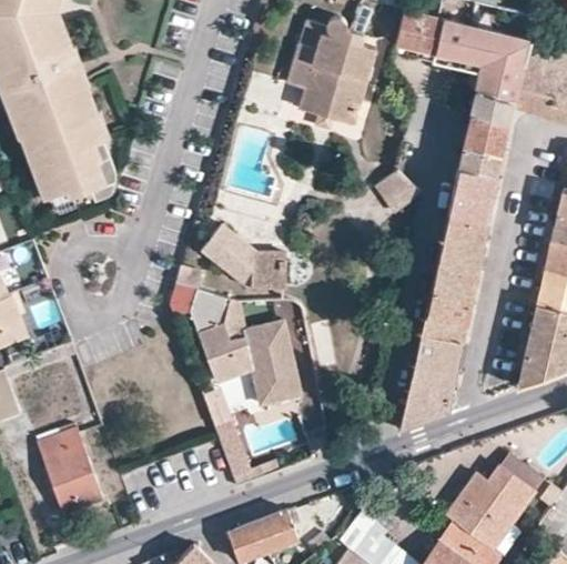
[(0,0),(0,69),(6,68),(14,93),(10,96),(19,116),(22,114),(31,138),(23,141),(34,169),(47,200),(71,191),(74,198),(93,191),(108,184),(99,163),(103,161),(98,145),(104,142),(95,118),(100,114),(90,87),(93,86),(90,78),(84,64),(83,61),(73,64),(69,52),(74,50),(67,30),(60,9),(62,0),(0,0)]
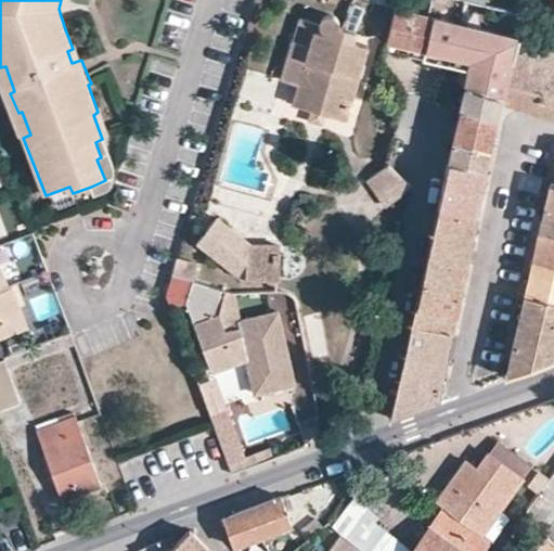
[(346,3),(336,39),(349,41),(358,7),(346,3)]
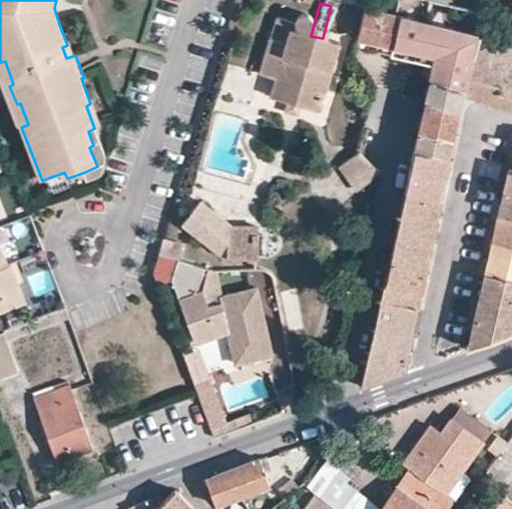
[(479,36),(367,8),(359,40),(434,59),(428,83),(464,93),(479,37),(479,36)]
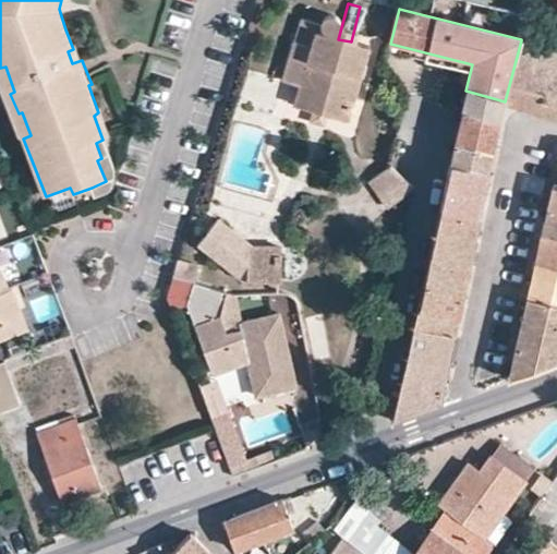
[(321,34),(315,33),(295,26),(289,47),(309,52),(293,105),(346,120),(367,48),(351,41),(338,39),(330,37),(321,34)]
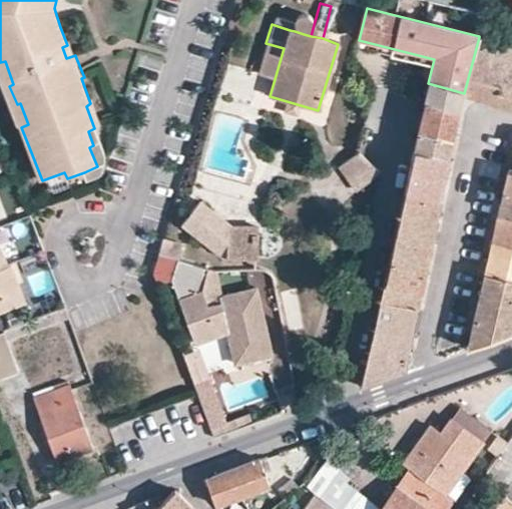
[(296,26),(295,31),(304,34),(305,29),(305,28),(304,26),(303,25),(301,24),(298,24),(296,26)]
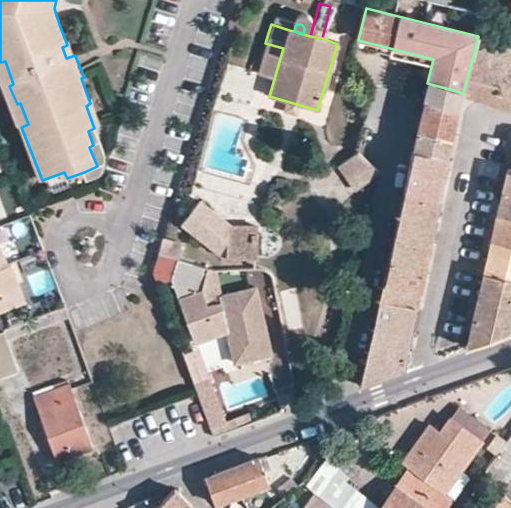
[(510,44),(478,36),(478,37),(463,93),(510,107),(510,44)]
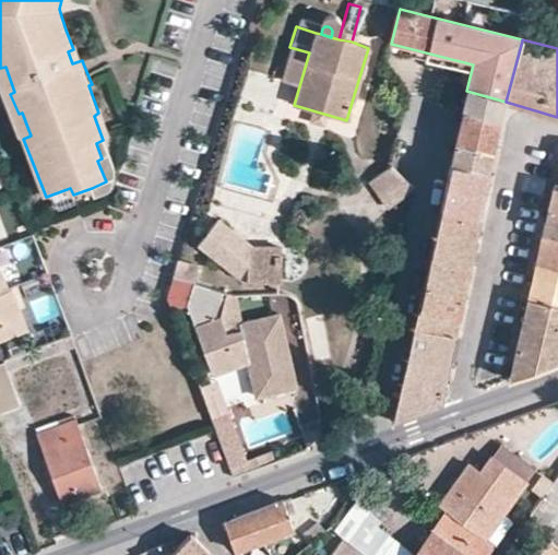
[(72,63),(82,60),(76,48),(73,49),(68,51),(72,63)]
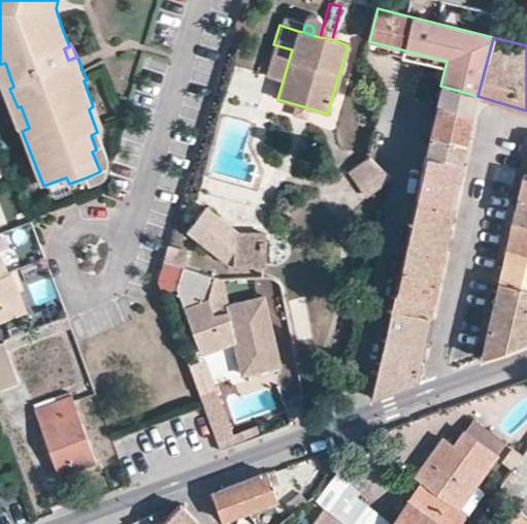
[(5,63),(0,64),(0,84),(3,91),(9,89),(13,87),(5,63)]
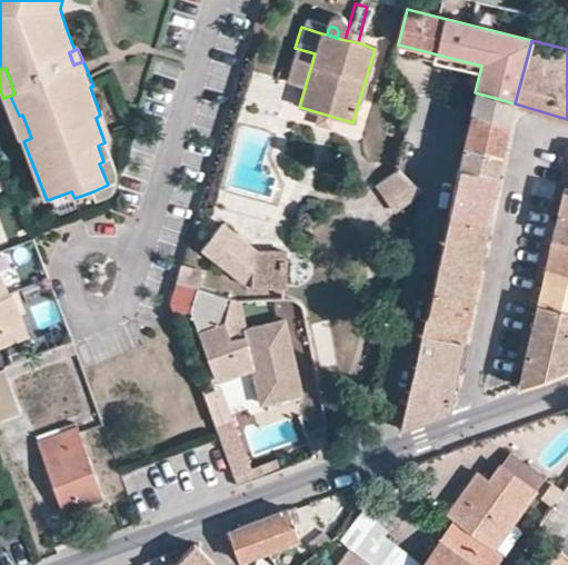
[(510,121),(515,103),(475,92),(470,110),(510,121)]
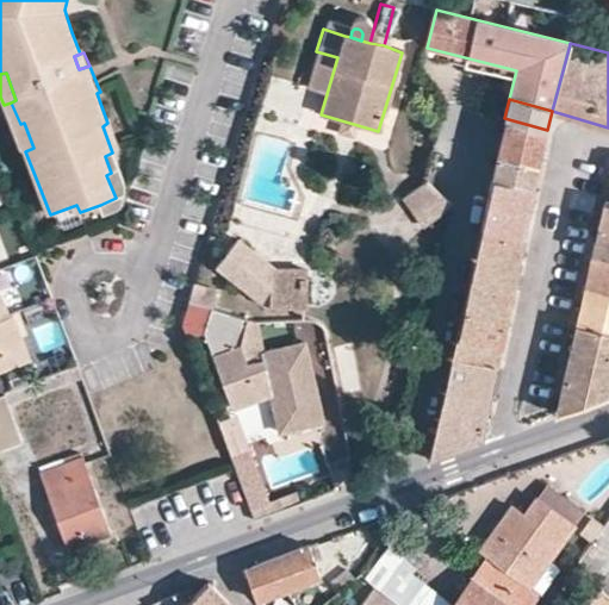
[(20,124),(11,103),(4,105),(12,126),(20,124)]
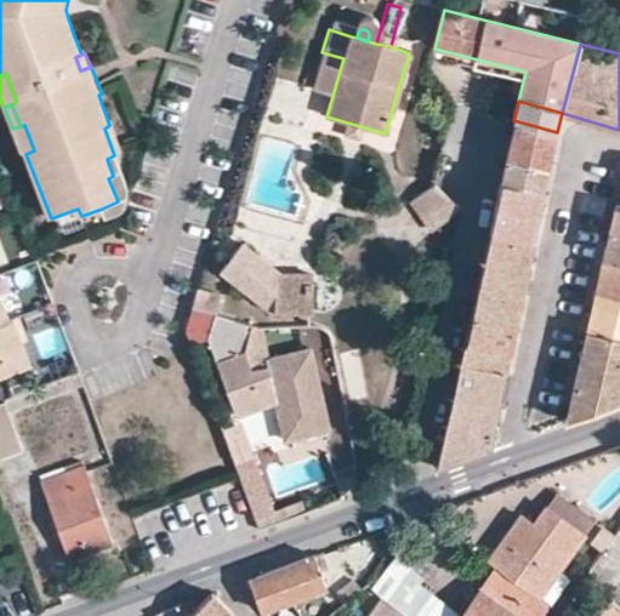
[(557,132),(513,120),(511,132),(555,143),(555,142),(557,132)]
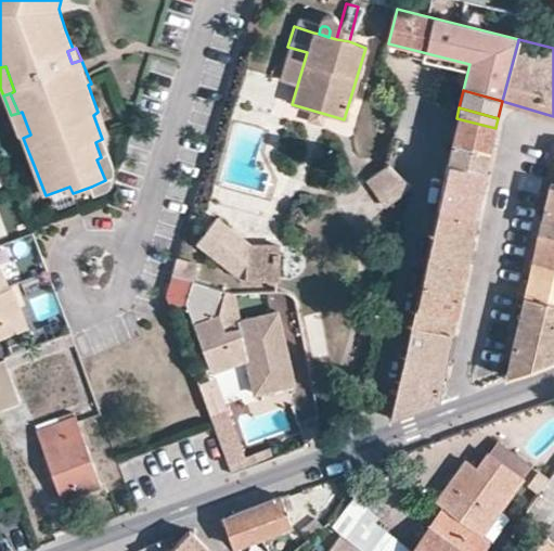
[(101,111),(98,112),(93,115),(102,139),(103,139),(110,136),(101,111)]
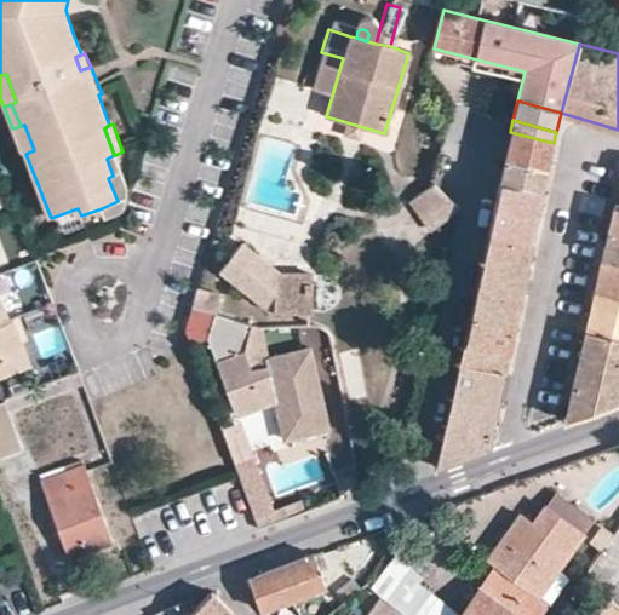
[(24,125),(21,126),(12,128),(22,154),(26,154),(34,150),(24,125)]
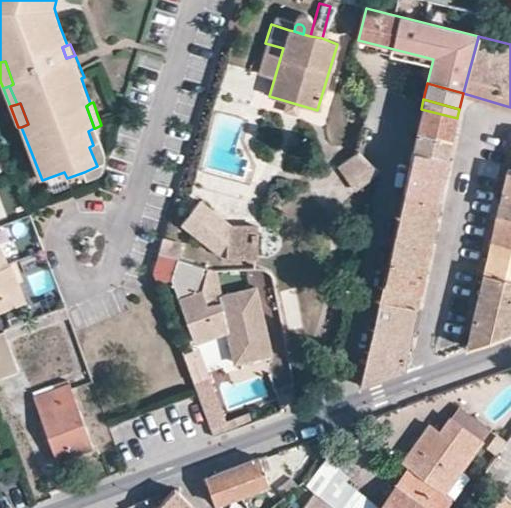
[(453,138),(457,118),(421,109),(417,128),(453,138)]
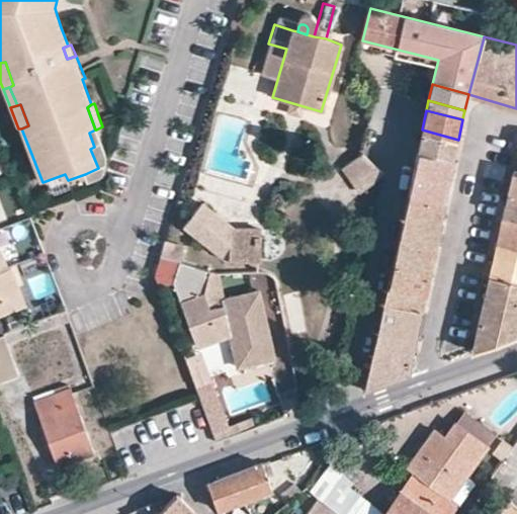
[(98,168),(85,174),(89,183),(100,177),(105,172),(107,159),(96,130),(95,130),(89,133),(94,147),(90,149),(98,168)]
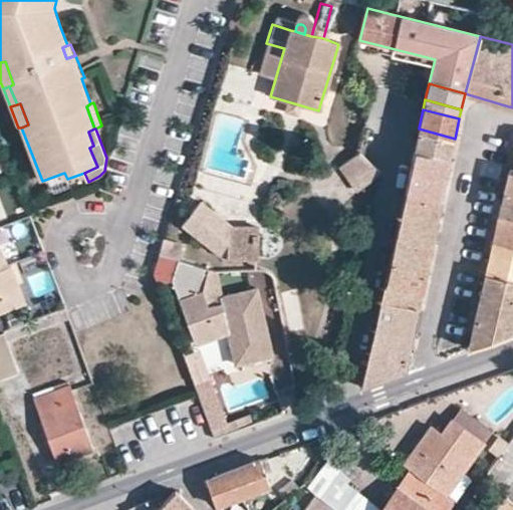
[(455,139),(419,129),(415,150),(450,159),(455,139)]
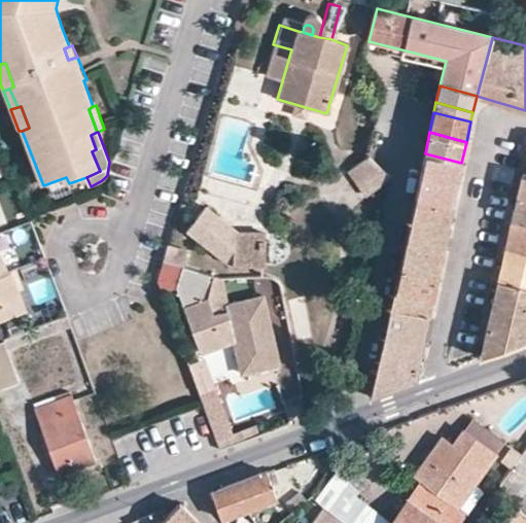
[(453,206),(461,163),(425,153),(416,198),(453,206)]
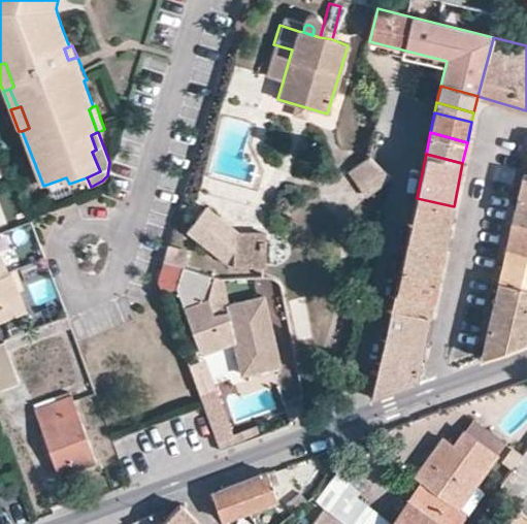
[(526,175),(524,175),(518,198),(526,200),(526,175)]
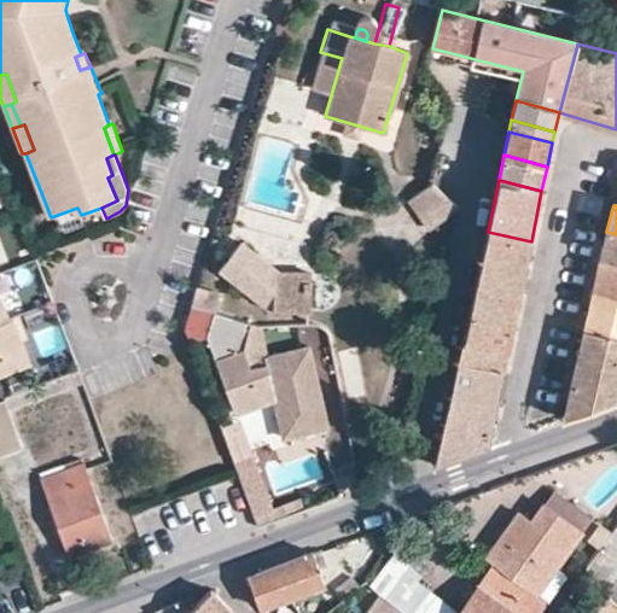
[(531,241),(488,232),(476,281),(521,293),(531,241)]
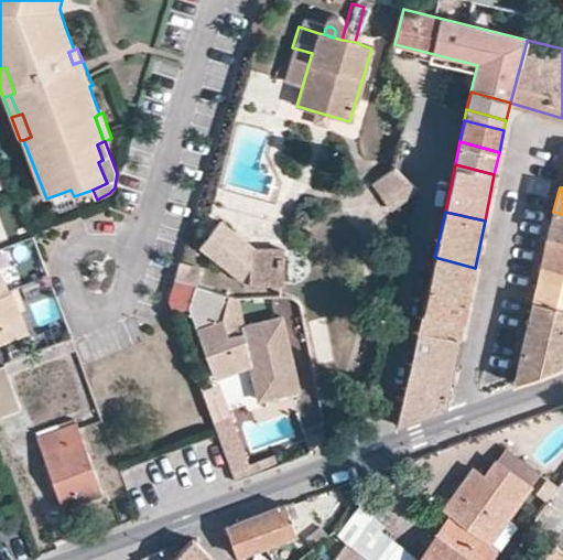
[(562,214),(553,212),(548,235),(562,238),(562,214)]
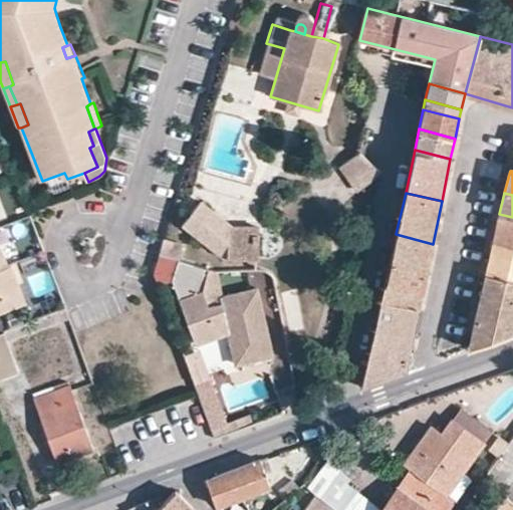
[(208,219),(211,214),(201,207),(185,229),(226,260),(239,242),(208,219)]
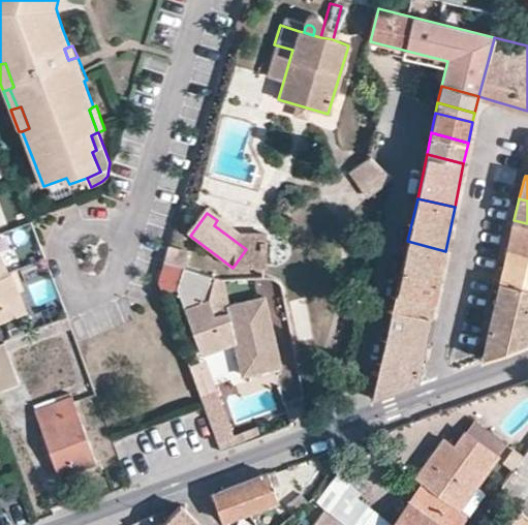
[(241,237),(217,220),(214,225),(246,249),(233,268),(269,270),(270,238),(241,237)]
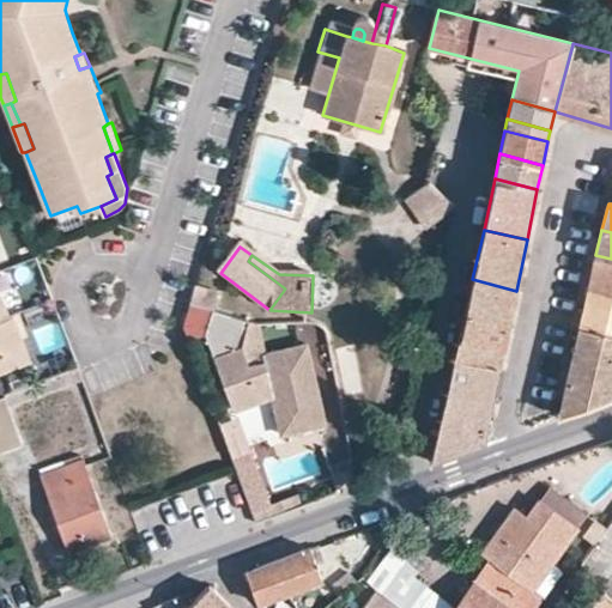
[(611,259),(595,255),(588,286),(611,293),(611,259)]
